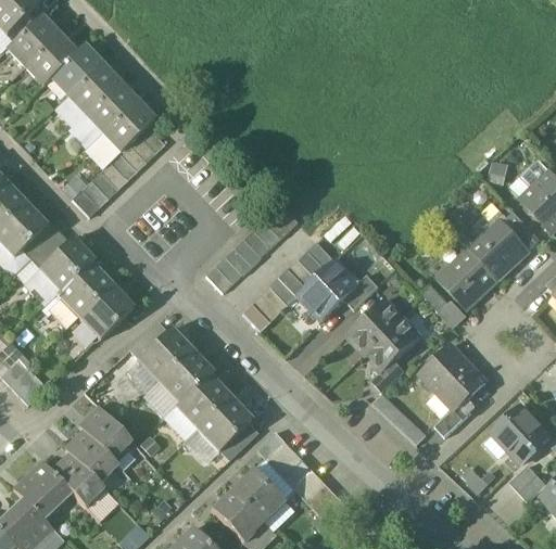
[(0,0),(0,28),(5,34),(39,2),(37,0),(0,0)]
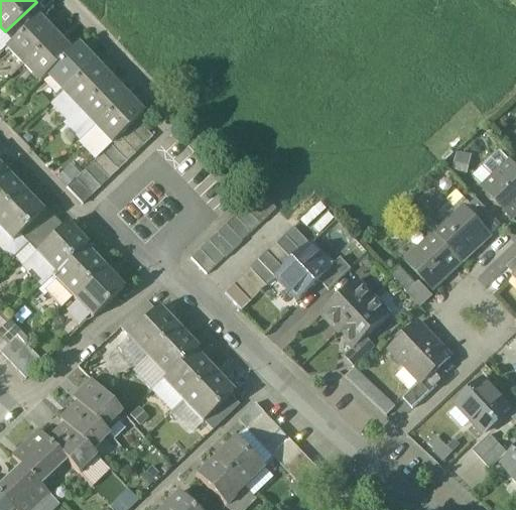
[(52,32),(36,15),(6,44),(22,61),(52,32)]
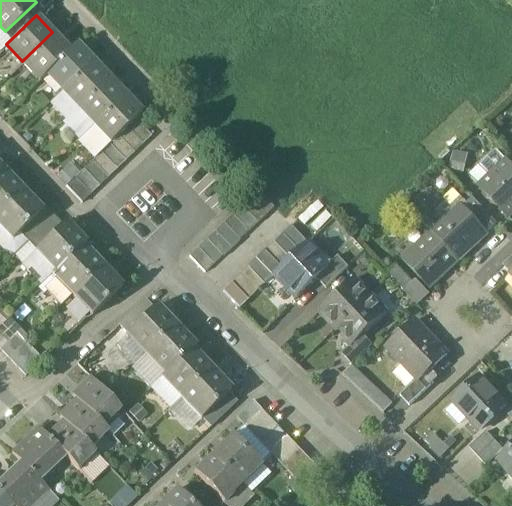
[(52,32),(22,61),(38,78),(45,71),(69,49),(52,32)]
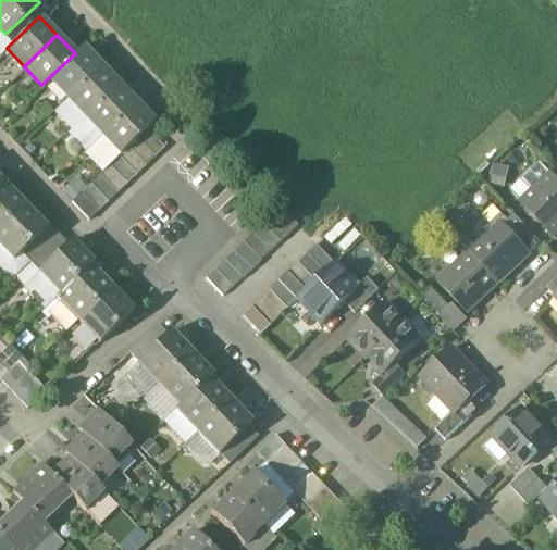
[(75,53),(49,77),(67,96),(100,64),(83,46),(75,53)]
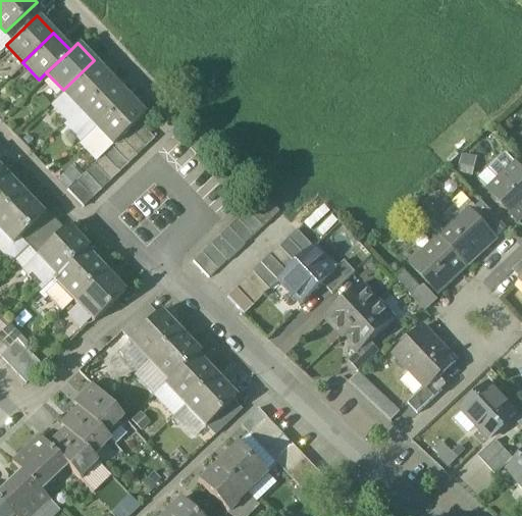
[(94,60),(63,90),(80,107),(110,78),(94,60)]
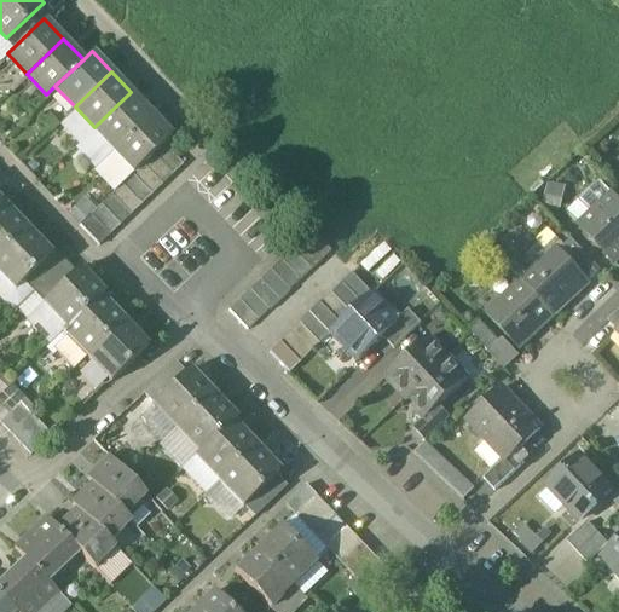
[(131,92),(94,127),(114,148),(151,113),(131,92)]
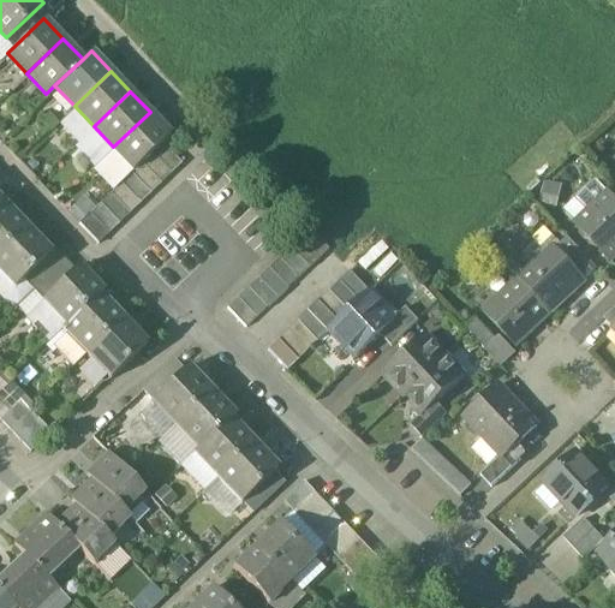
[(150,112),(113,147),(132,167),(142,160),(151,149),(162,139),(169,132),(150,112)]
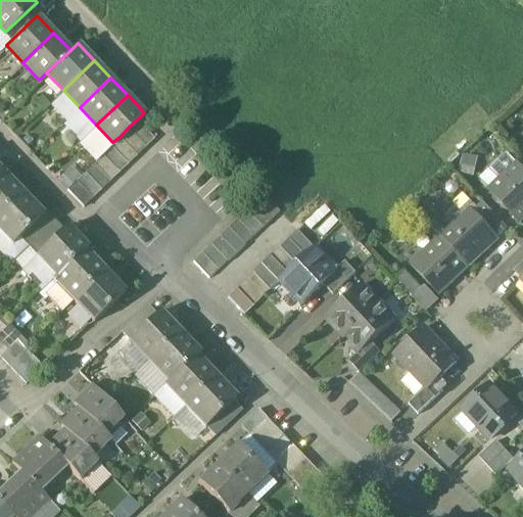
[(154,136),(138,119),(129,127),(145,144),(154,136)]
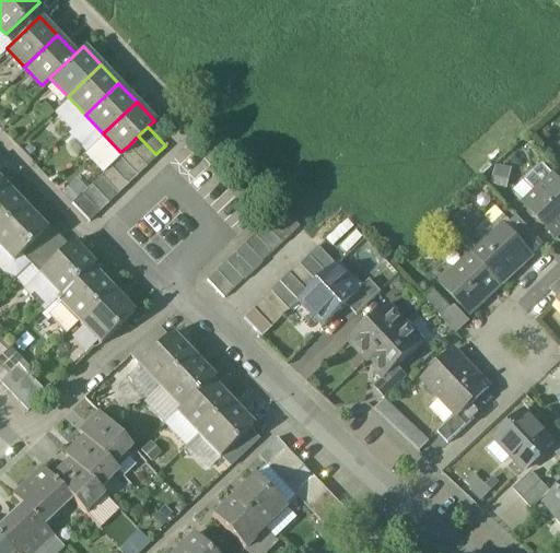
[(155,154),(138,136),(129,145),(147,163),(155,154)]
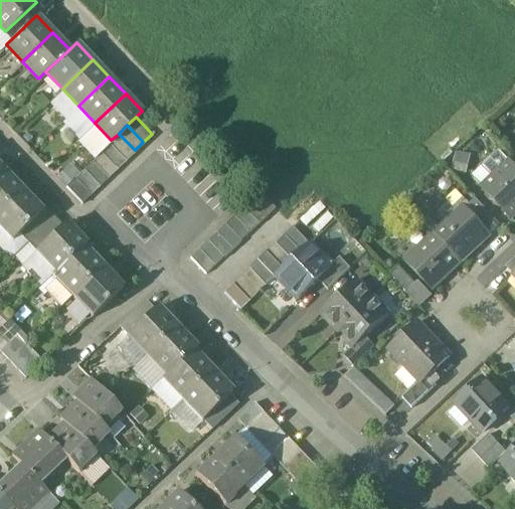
[(135,150),(119,134),(111,140),(110,142),(126,159),(135,150)]
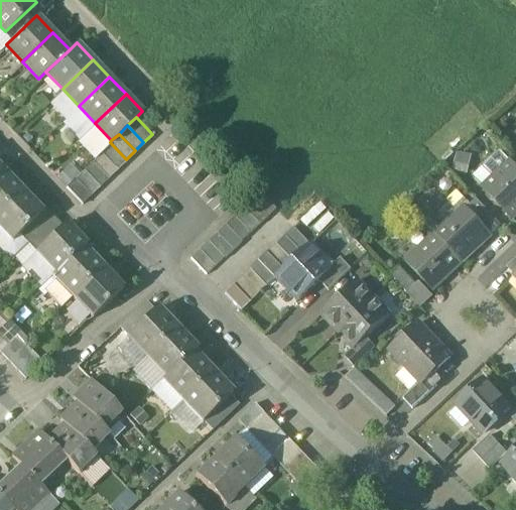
[(126,159),(110,142),(101,150),(117,167),(126,159)]
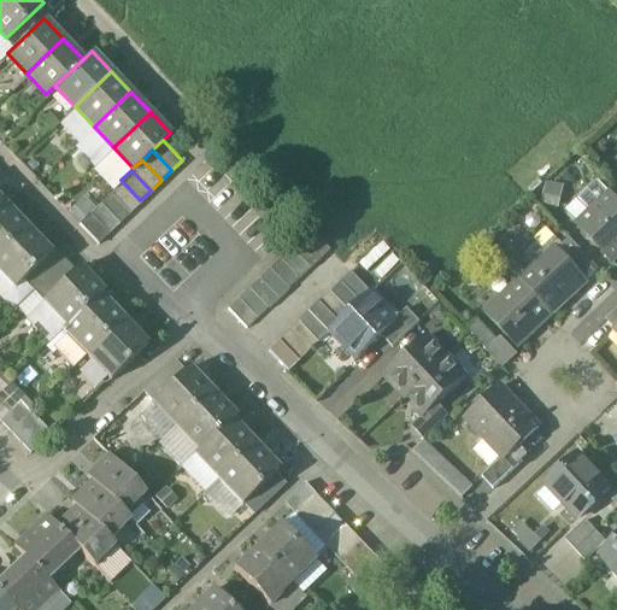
[(616,252),(616,198),(597,177),(580,194),(593,209),(579,222),(612,257),(616,252)]
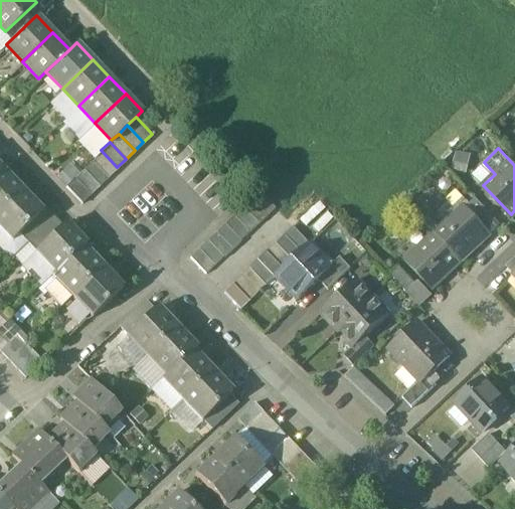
[(117,167),(101,150),(93,159),(109,175),(117,167)]
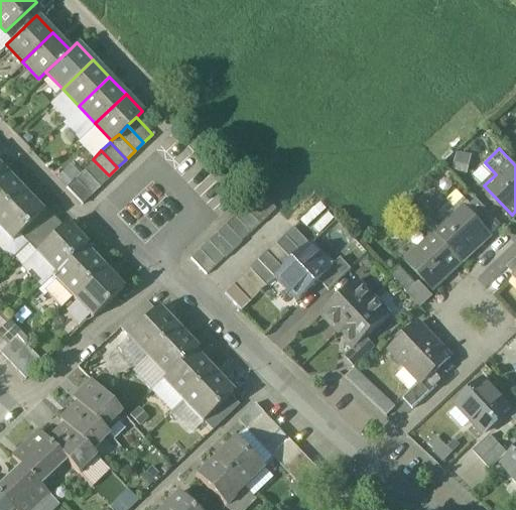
[(109,175),(93,159),(84,167),(100,184),(109,175)]
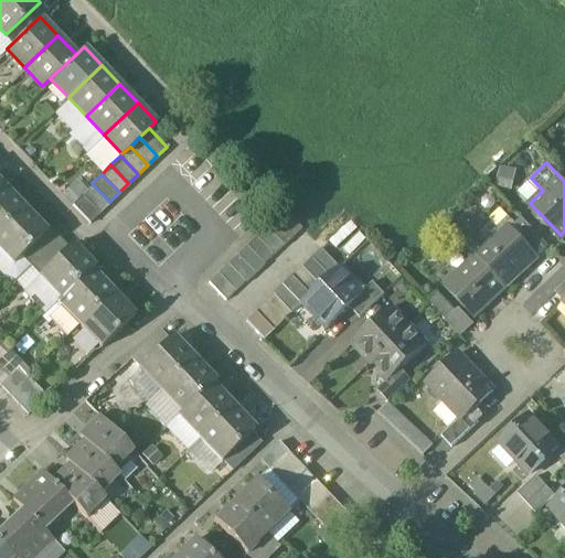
[(92,183),(83,192),(100,211),(109,202),(92,183)]
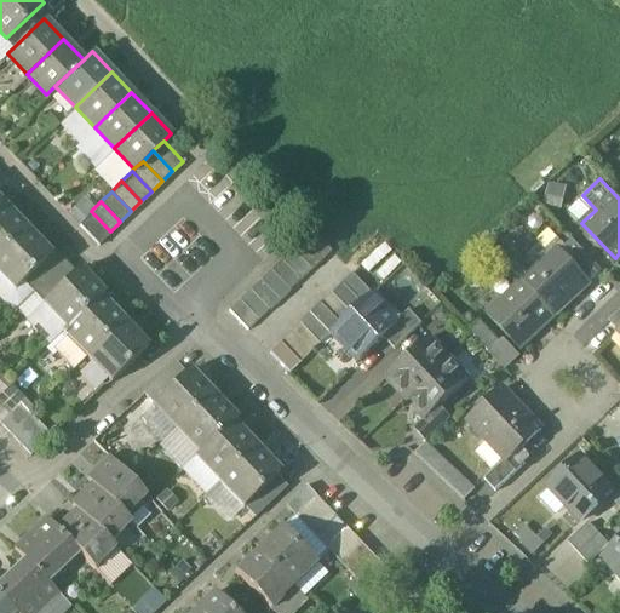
[(4,202),(0,206),(0,253),(28,227),(4,202)]
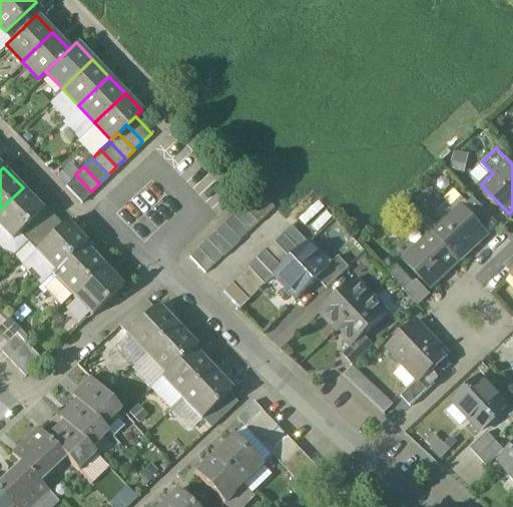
[(75,174),(66,182),(82,199),(91,191),(75,174)]
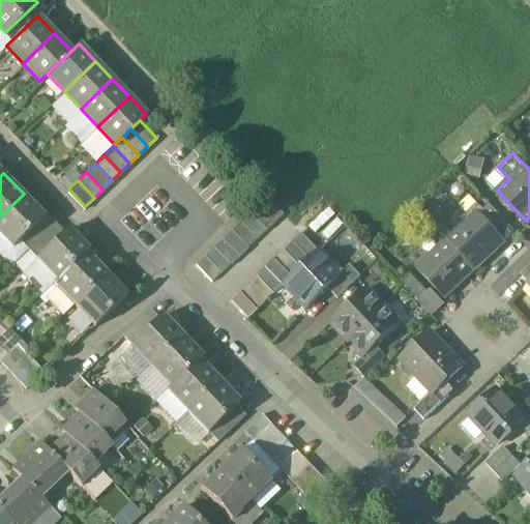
[(24,194),(0,216),(0,232),(12,245),(20,238),(45,215),(43,215),(24,194)]
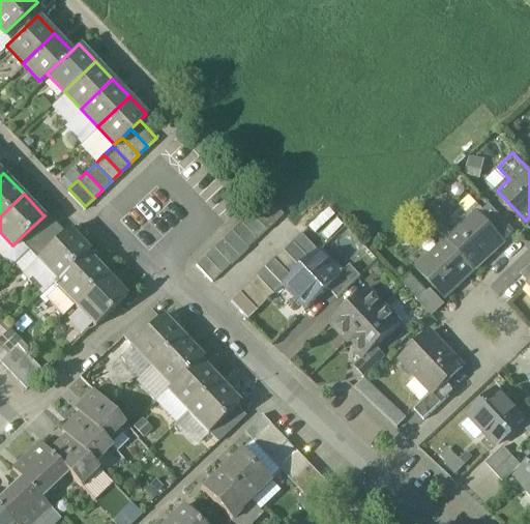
[(285,211),(268,194),(259,202),(275,220),(285,211)]
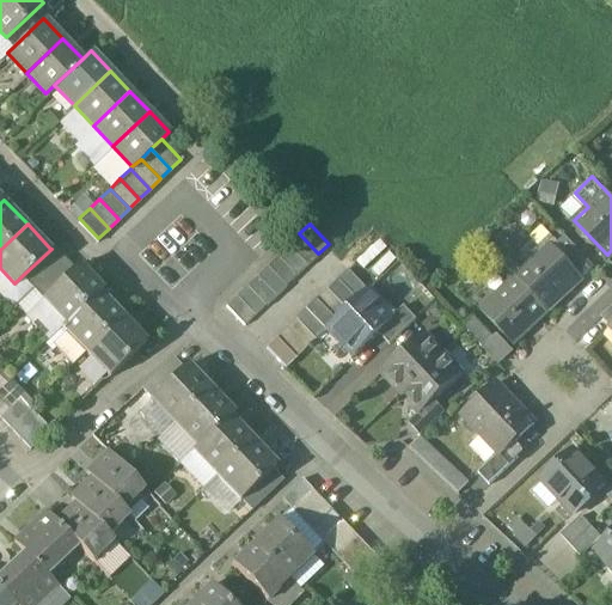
[(595,263),(565,232),(558,239),(555,236),(550,240),(582,275),(595,263)]
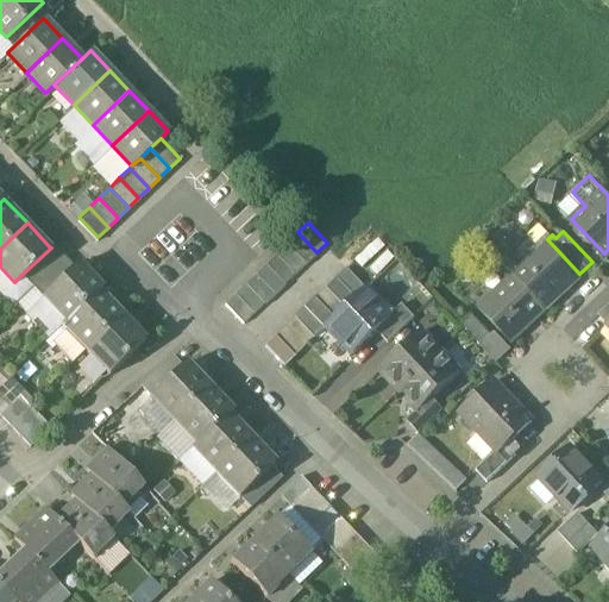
[(297,232),(287,242),(306,262),(316,252),(297,232)]
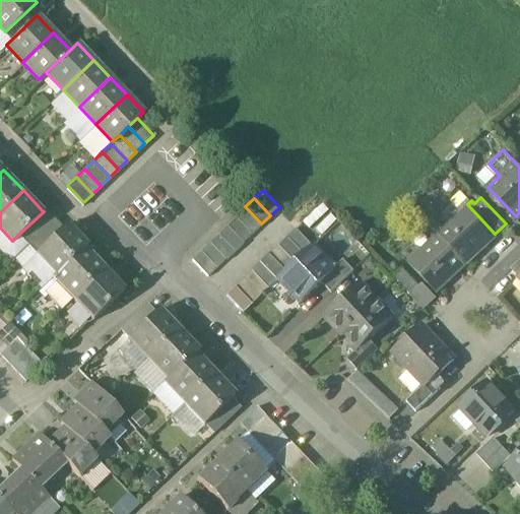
[(467,204),(438,232),(465,261),(495,234),(467,204)]
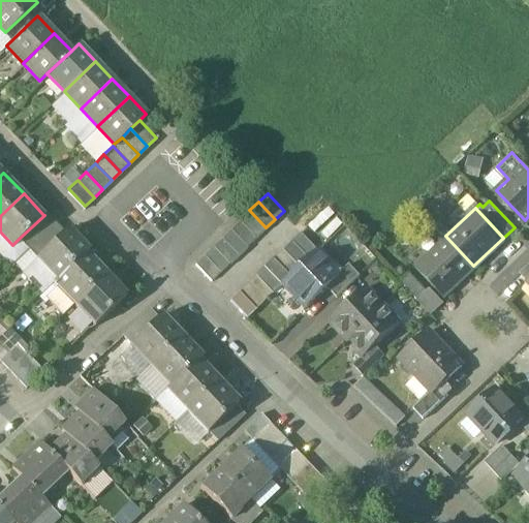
[(249,210),(240,219),(257,237),(266,227),(249,210)]
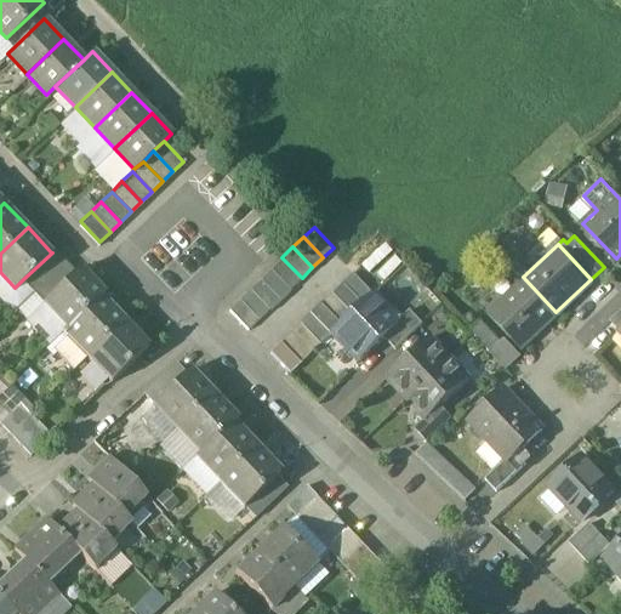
[(52,253),(23,279),(34,290),(66,260),(56,249),(51,253),(52,253)]
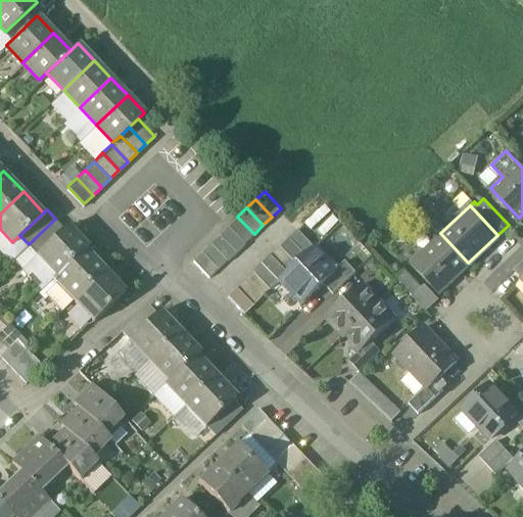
[(254,234),(237,217),(229,225),(245,242),(254,234)]
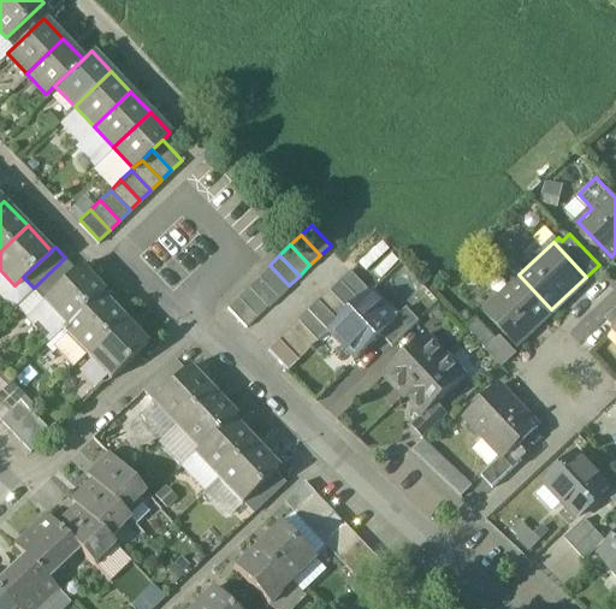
[(65,258),(34,288),(43,299),(76,267),(65,258)]
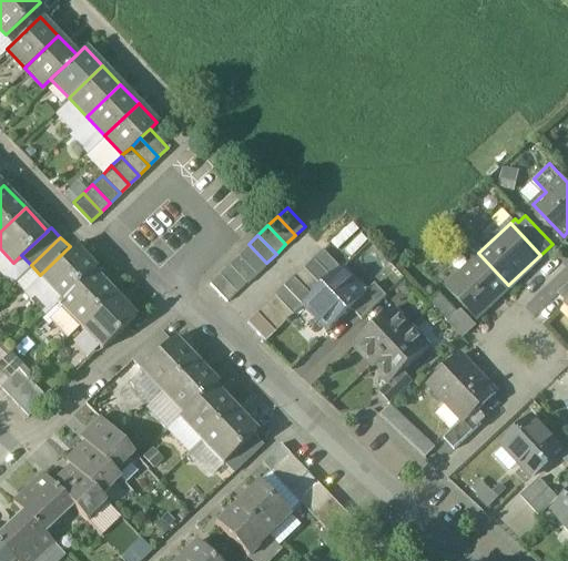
[(95,266),(73,243),(70,246),(40,275),(62,298),(92,269),(95,266)]
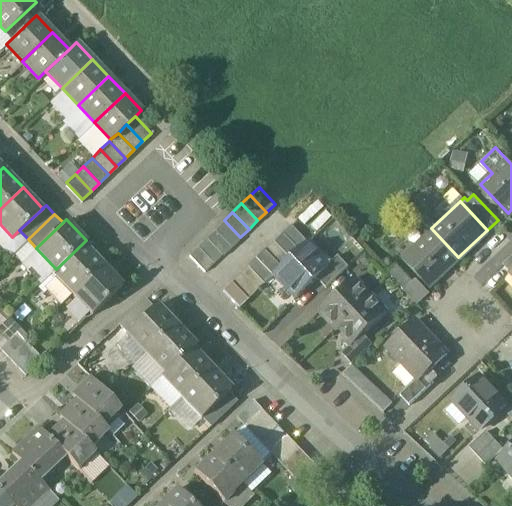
[(240,237),(224,220),(215,228),(231,245),(240,237)]
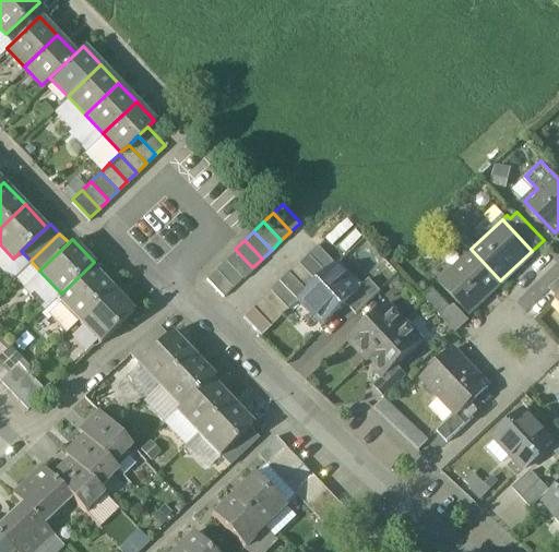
[(336,261),(319,241),(309,251),(328,270),(336,261)]
